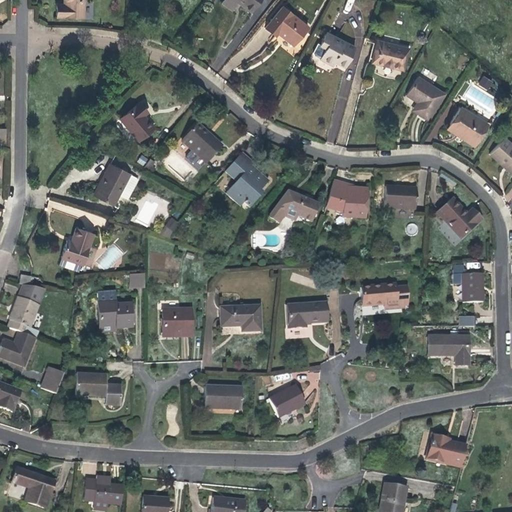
[(83,18),(83,0),(64,0),(64,5),(56,5),(56,17),(83,18)]
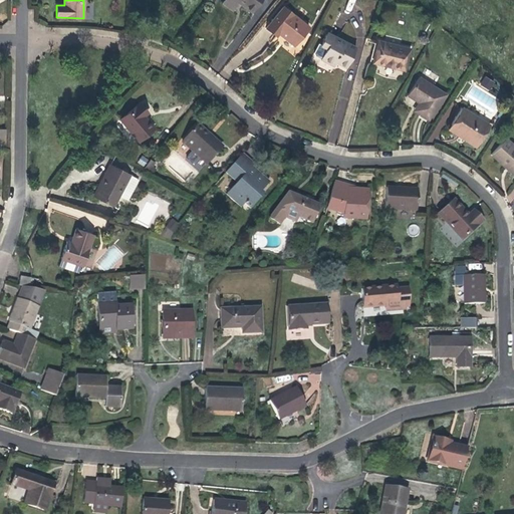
[(260,0),(234,0),(252,12),(260,0)]
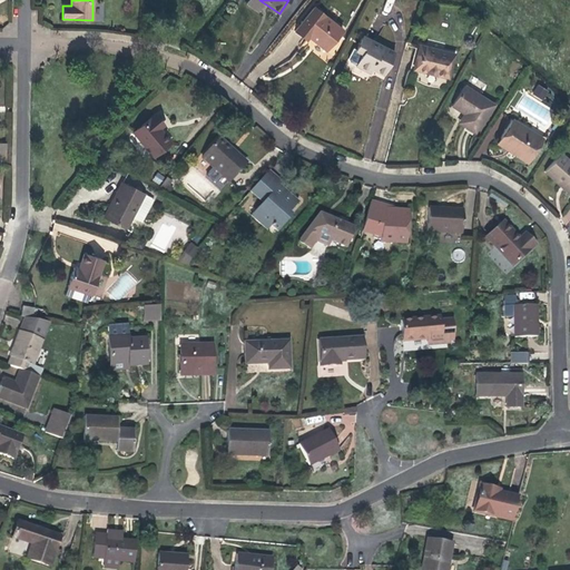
[(315,41),(326,50),(342,30),(314,8),(295,31),(306,40),(310,36),(315,41)]
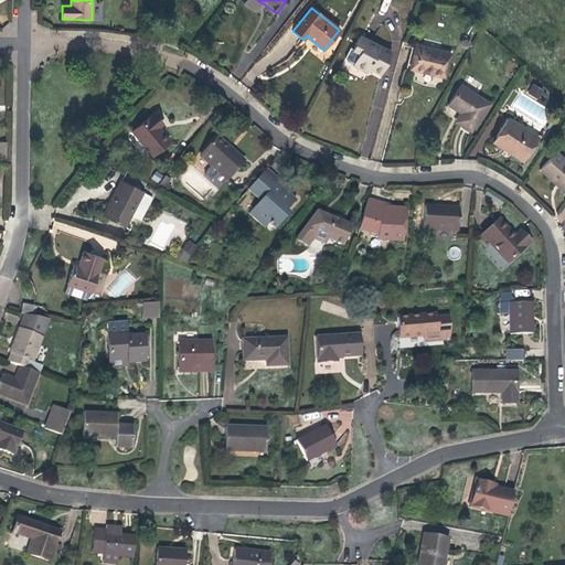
[(381,74),(391,53),(359,36),(352,50),(359,53),(353,65),(366,72),(369,68),(381,74)]
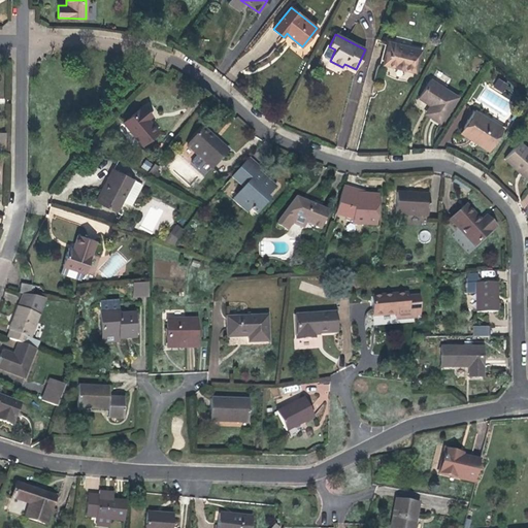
[(378,66),(384,64),(389,42),(386,41),(378,66)]
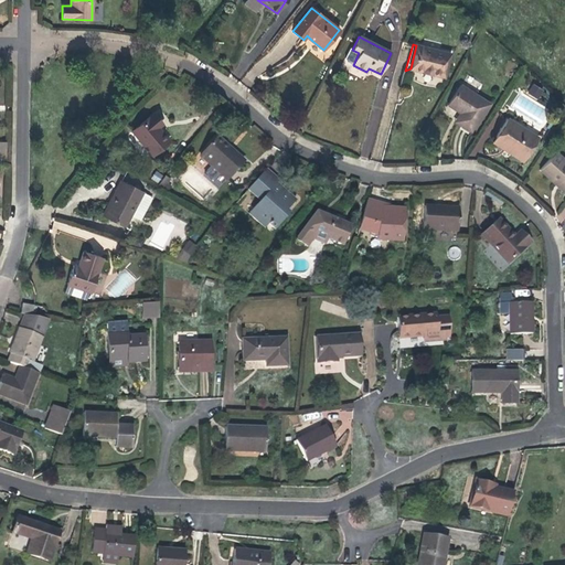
[(411,68),(444,77),(450,54),(416,45),(411,68)]
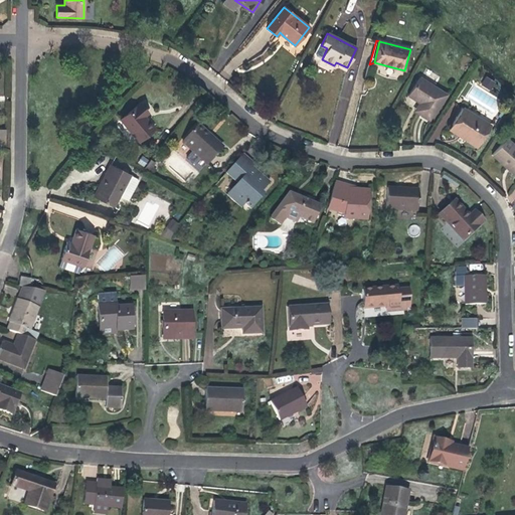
[(491,90),(495,82),(487,76),(482,83),(491,90)]
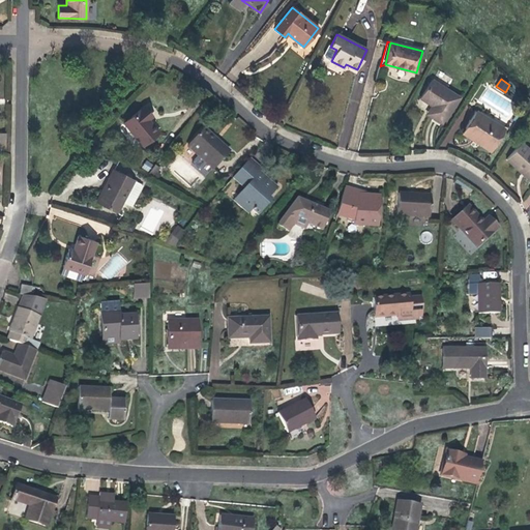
[(460,97),(432,80),(419,98),(432,106),(436,109),(431,117),(442,124),(460,97)]
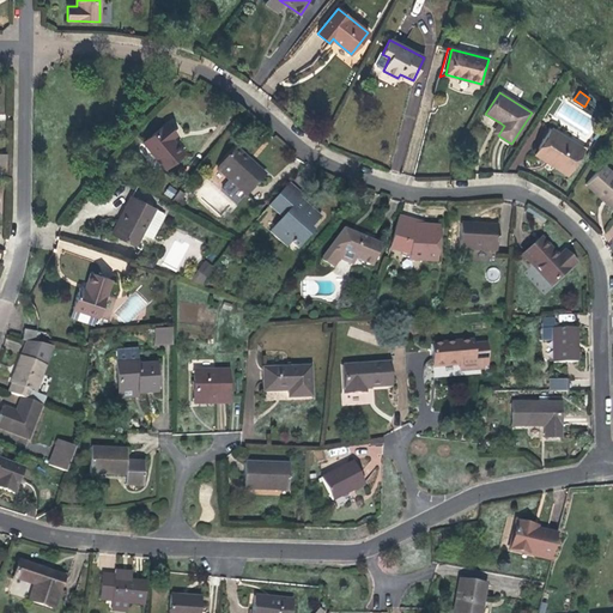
[(163,168),(180,151),(165,138),(169,133),(158,122),(138,145),(163,168)]
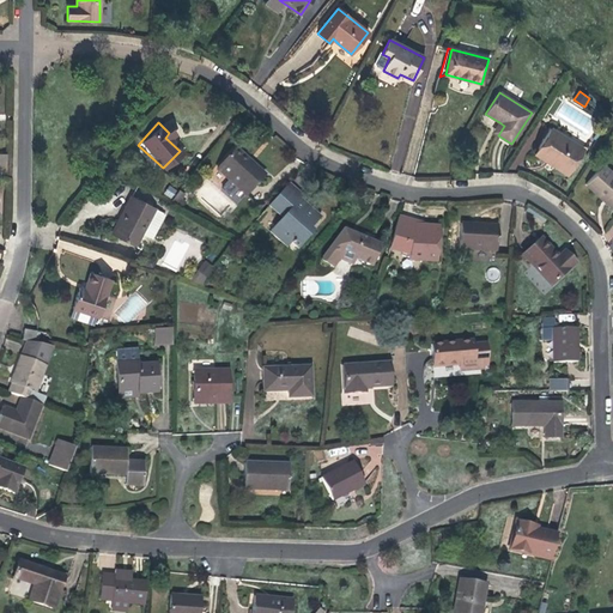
[(493,132),(498,135),(504,126),(499,122),(493,132)]
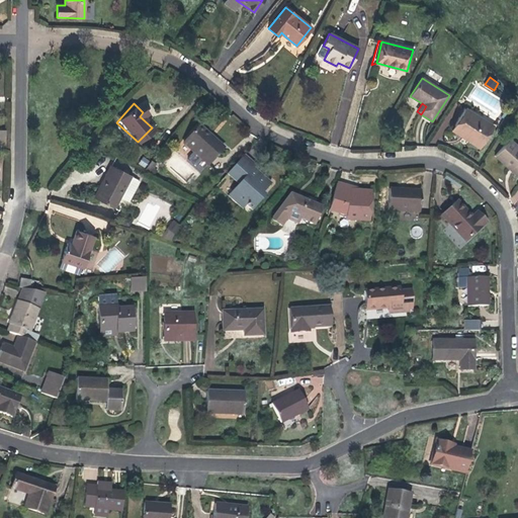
[(465,109),(454,125),(471,137),(468,141),(480,148),(493,126),(465,109)]
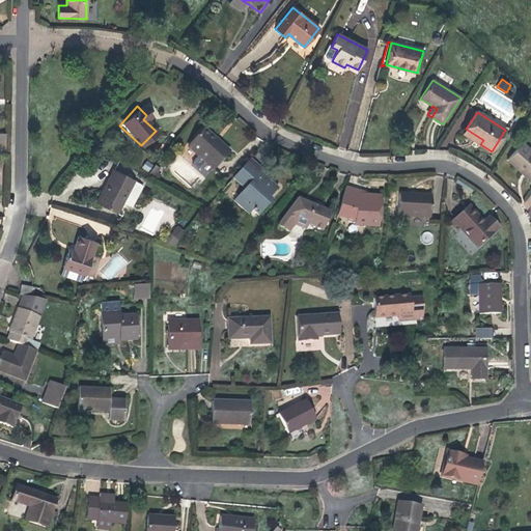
[(229,151),(204,129),(188,146),(198,157),(192,163),(200,171),(206,164),(213,169),(229,151)]
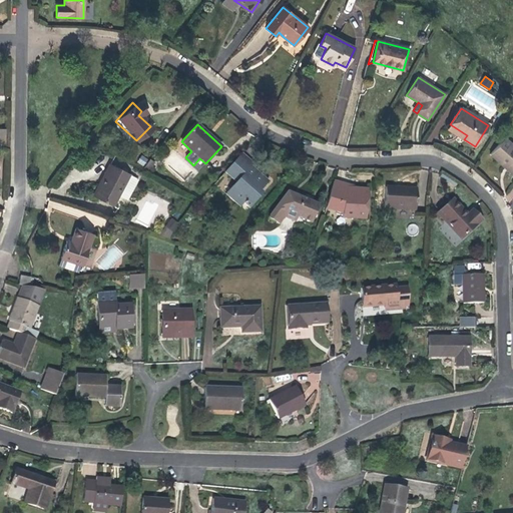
[(467,135),(450,124),(447,129),(464,139),(467,135)]
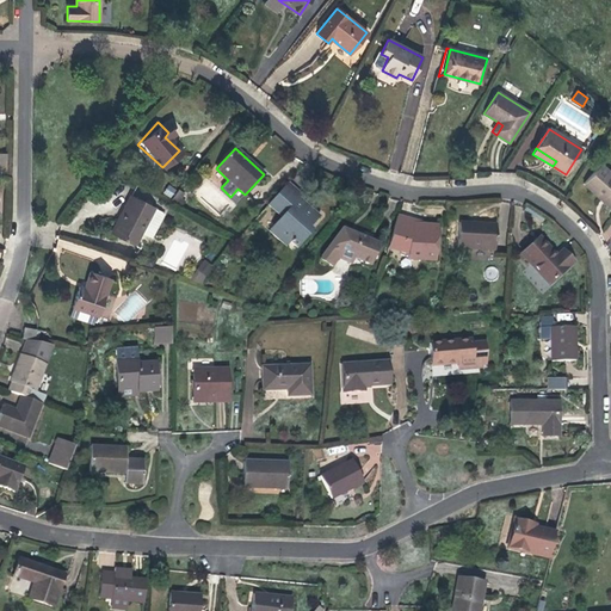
[(610,173),(600,165),(584,184),(610,208),(610,173)]
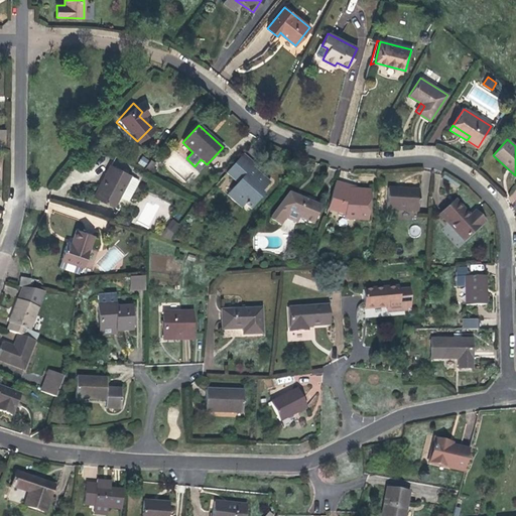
[(255,164),(243,154),(226,173),(238,183),(234,186),(237,189),(230,198),(242,208),(245,205),(251,210),(260,199),(255,195),(259,190),(261,192),(270,182),(252,167),(255,164)]
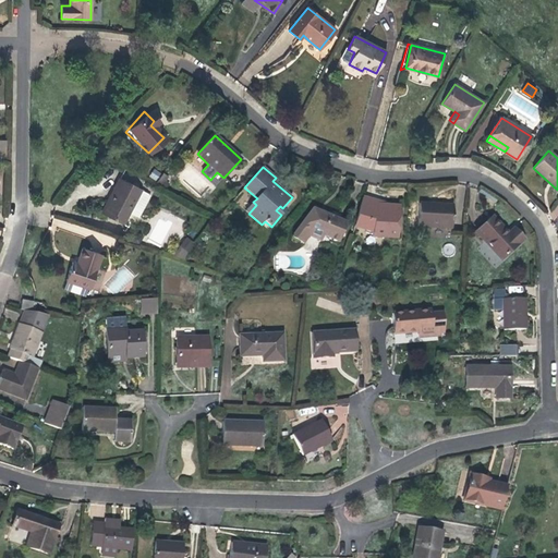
[(154,168),(149,177),(157,181),(161,172),(154,168)]
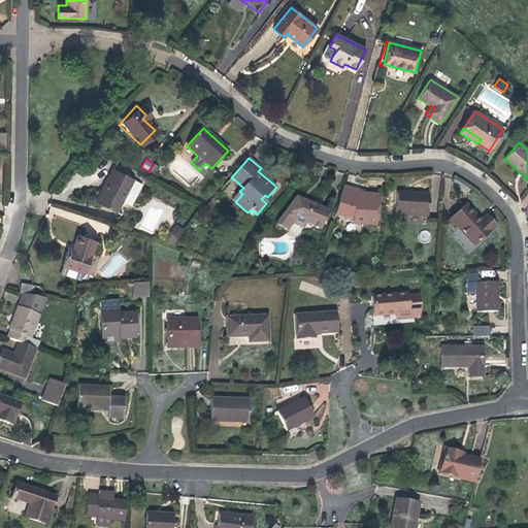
[(147,173),(156,179),(160,175),(156,172),(159,168),(155,165),(147,173)]
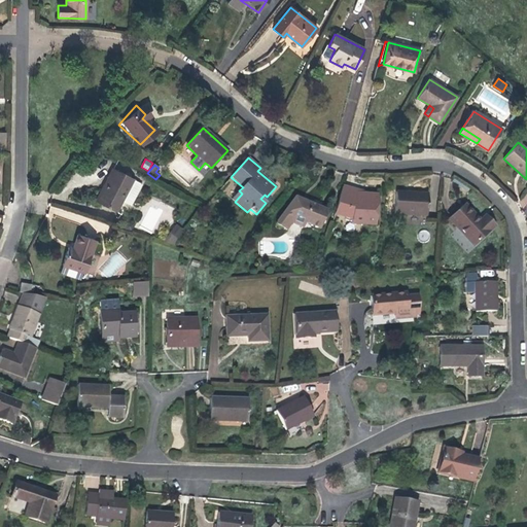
[(133,179),(112,169),(107,179),(108,179),(106,183),(103,188),(102,188),(96,201),(116,212),(133,179)]
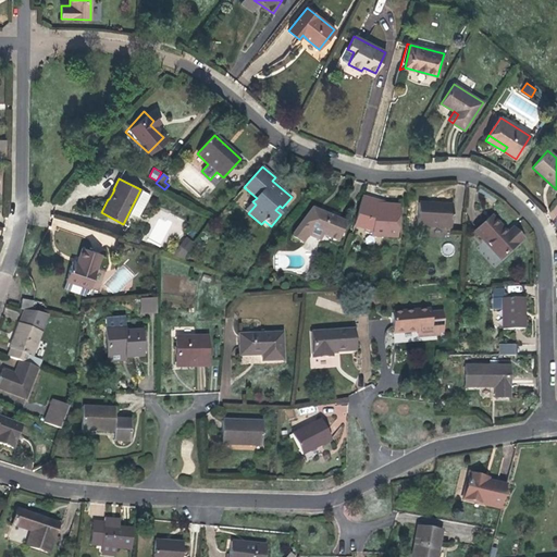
[(399,206),(386,205),(382,205),(382,201),(378,200),(378,201),(362,197),(354,225),(372,231),(372,236),(397,237),(399,206)]
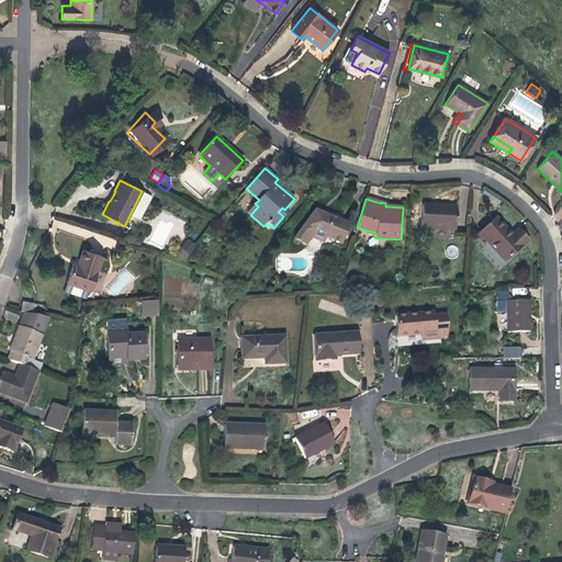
[(258,206),(255,203),(247,212),(250,215),(258,206)]
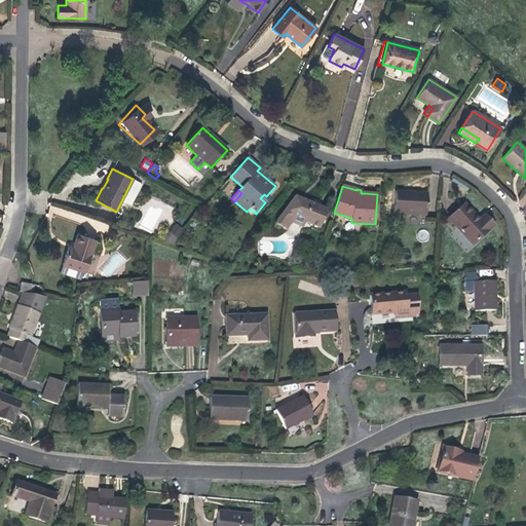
[(426,216),(427,193),(396,191),(393,214),(426,216)]
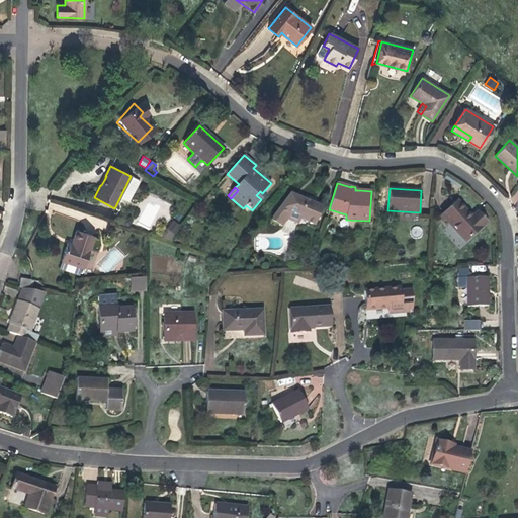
[(265,195),(262,193),(260,191),(256,195),(261,199),(265,195)]
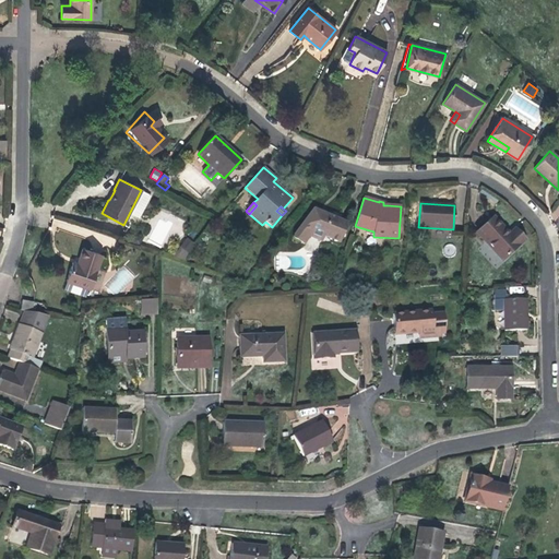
[(330,215),(313,209),(293,235),(293,237),(294,239),(305,245),(310,236),(322,241),(324,237),(340,242),(348,223),(339,218),(341,216),(333,213),(331,213),(330,215)]
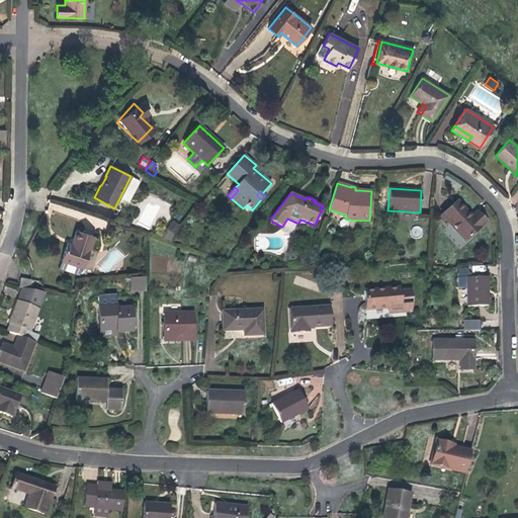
[(465,241),(484,225),(475,214),(471,218),(457,201),(442,216),(465,241)]
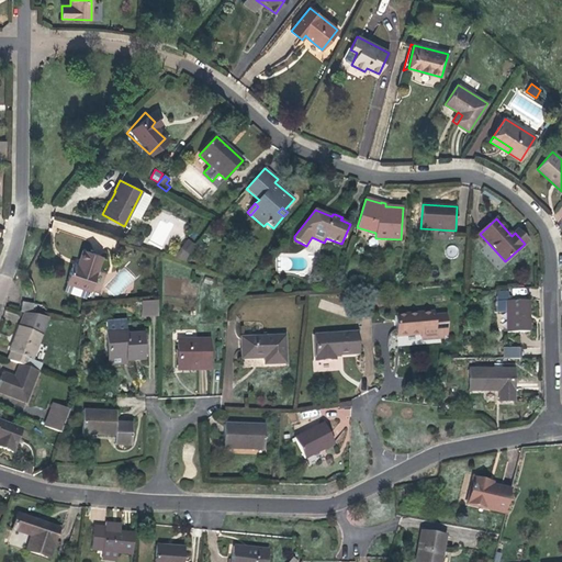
[(517,231),(515,233),(525,244),(527,242),(517,231)]
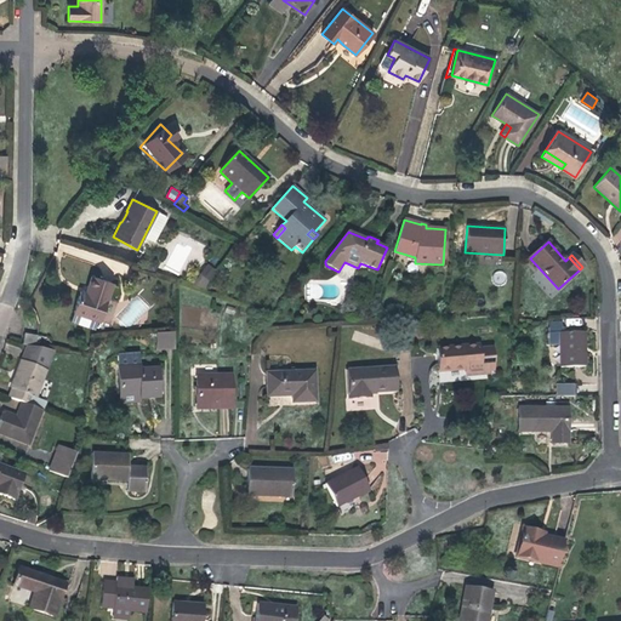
[(195,288),(205,291),(212,269),(205,267),(201,277),(199,275),(195,288)]
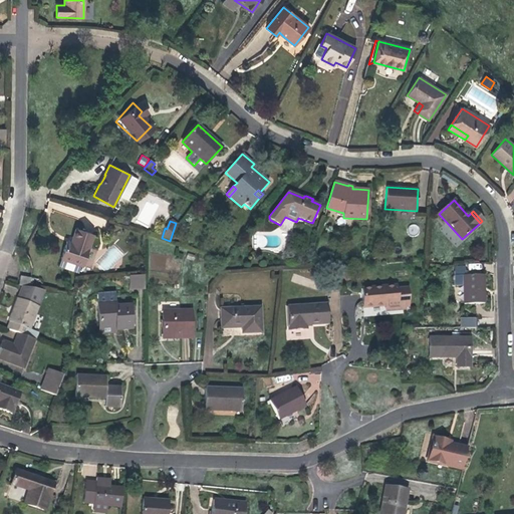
[(83,266),(93,235),(75,229),(71,243),(66,241),(58,266),(78,273),(81,265),(83,266)]
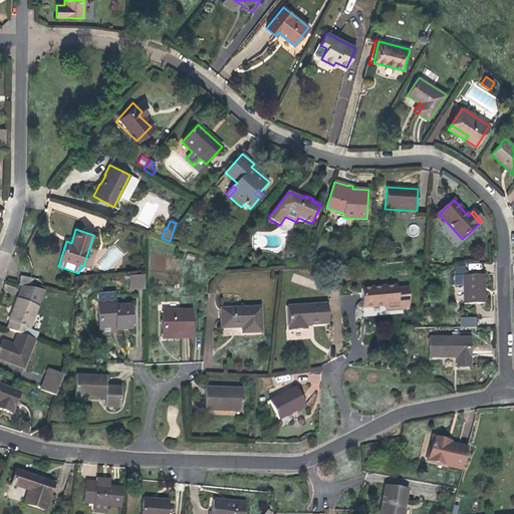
[(114,247),(97,263),(104,271),(121,255),(114,247)]
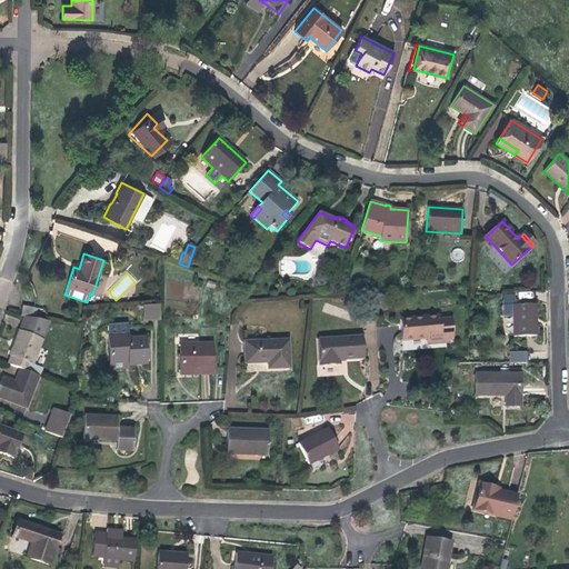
[(160,320),(159,305),(142,306),(143,321),(160,320)]
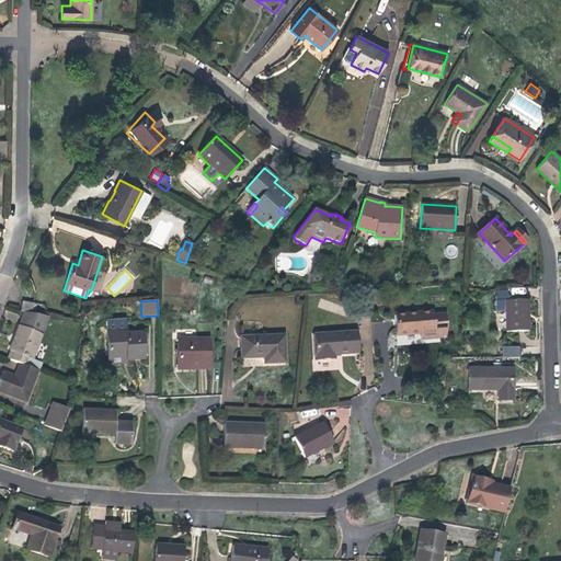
[(528,331),(528,319),(525,319),(525,300),(522,300),(506,300),(506,301),(495,301),(495,311),(506,311),(506,332),(528,331)]
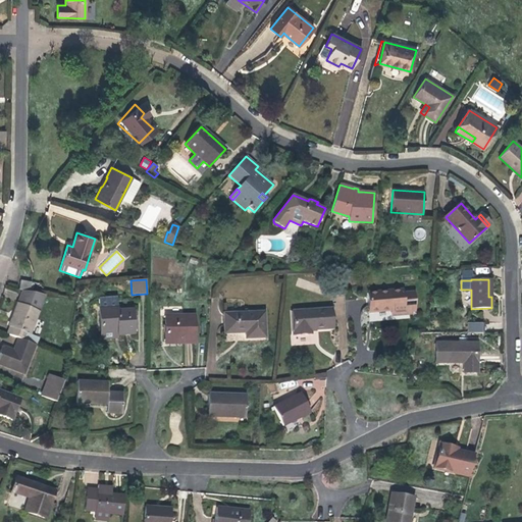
[(30,292),(31,282),(20,280),(18,290),(30,292)]
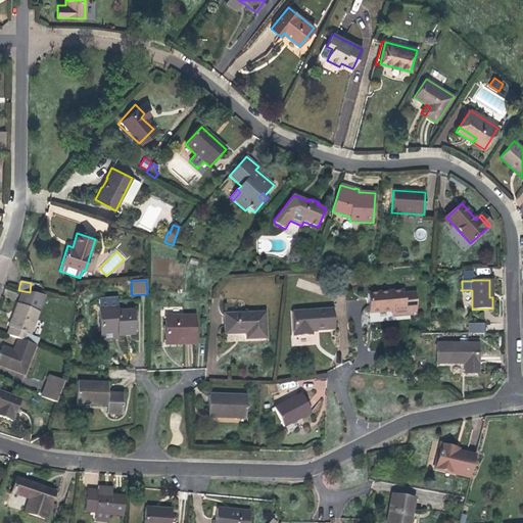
[(368,293),(369,308),(388,307),(387,303),(391,302),(391,306),(392,316),(411,315),(410,313),(416,312),(414,293),(402,294),(402,291),(368,293)]
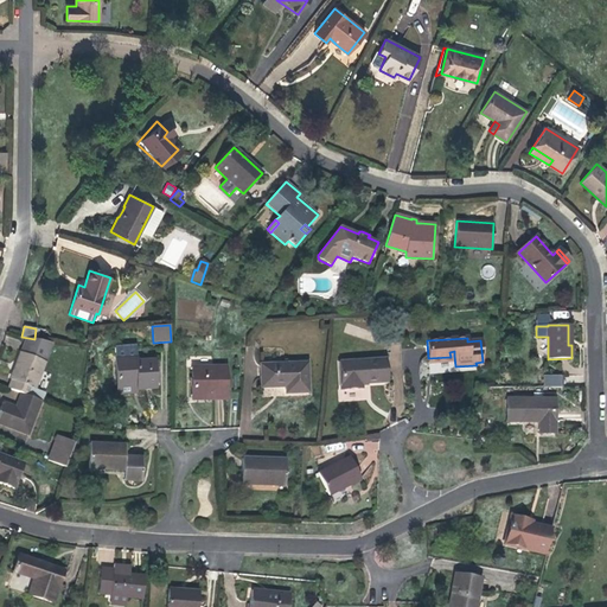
[(26,342),(7,388),(21,394),(42,401),(44,393),(34,389),(51,346),(26,342)]
